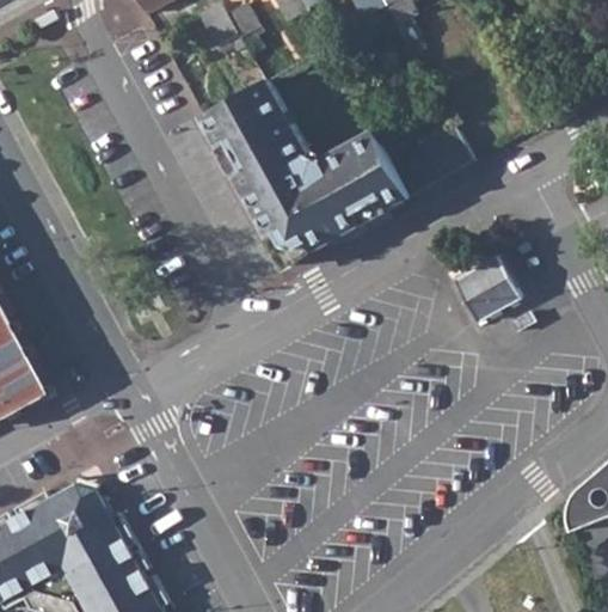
[(136,0),(143,13),(166,0),(136,0)]
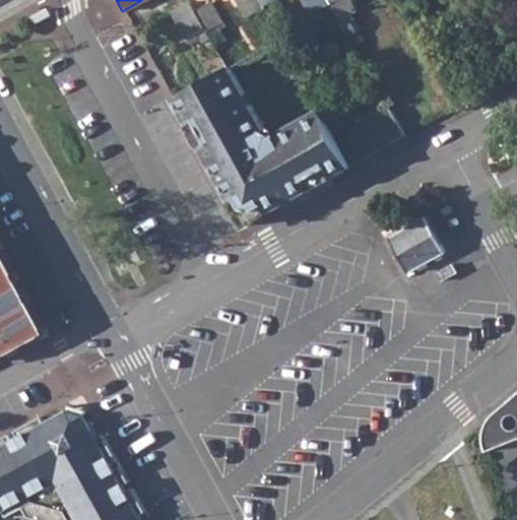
[(260,6),(256,0),(234,0),(243,16),(260,6)]
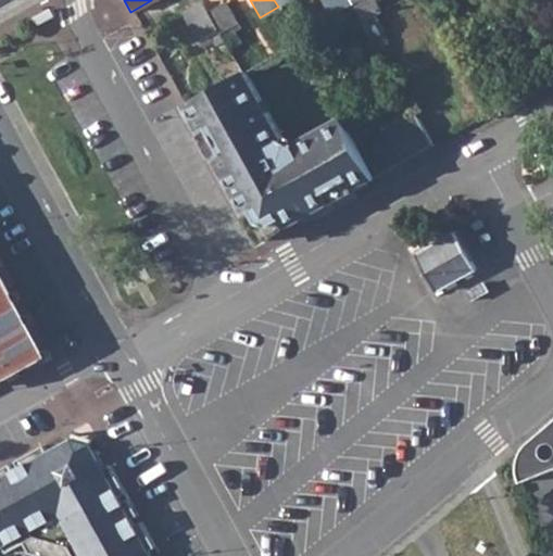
[(274,0),(278,7),(291,0),(323,0),(331,15),(351,4),(349,0),(274,0)]
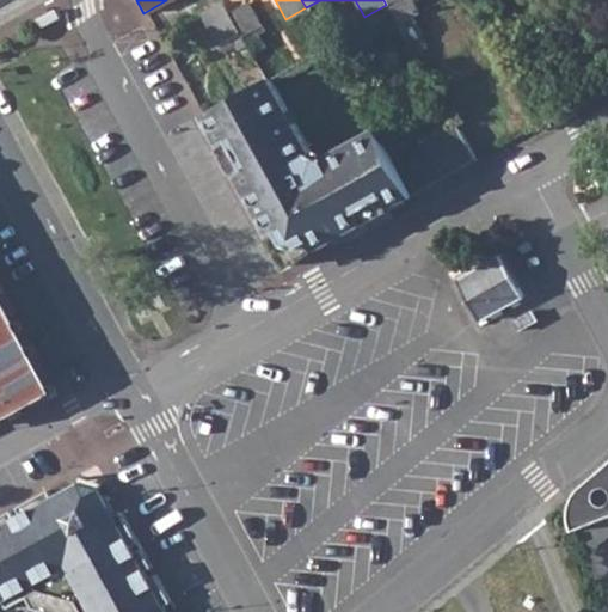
[(411,0),(384,0),(386,5),(413,51),(427,44),(412,16),(419,12),(411,0)]
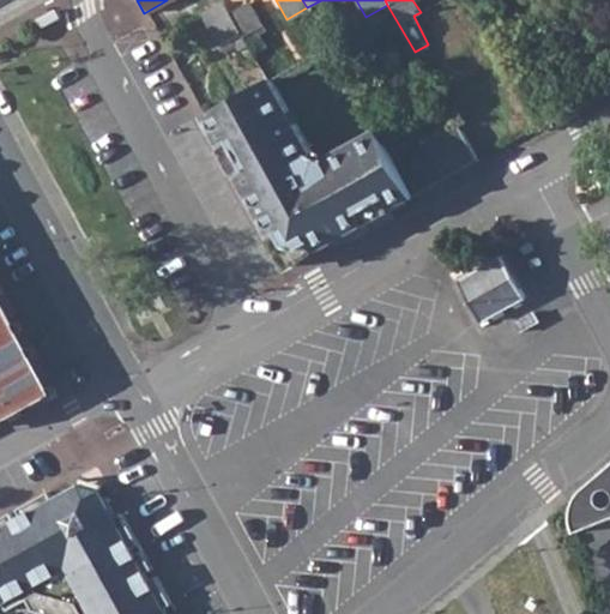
[(228,12),(221,1),(199,13),(216,43),(218,42),(223,50),(231,46),(228,38),(239,32),(228,12)]
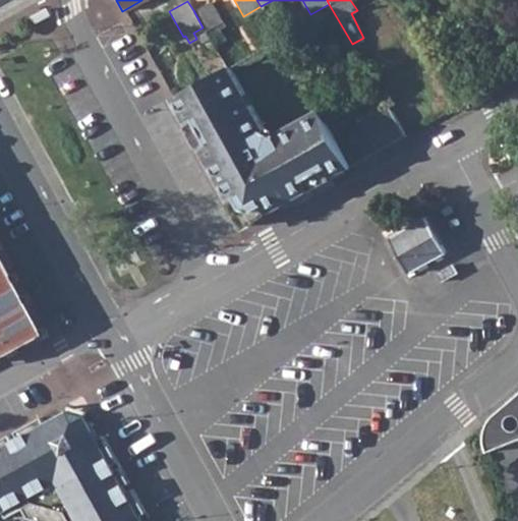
[(208,2),(193,10),(203,27),(209,39),(213,45),(224,39),(218,29),(221,26),(208,2)]
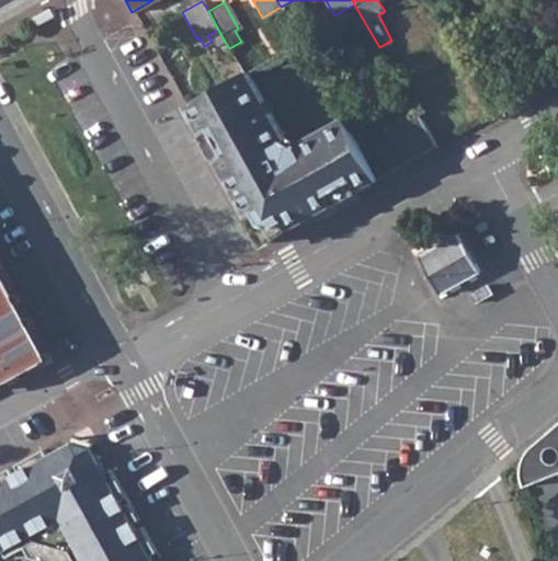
[(53,7),(35,15),(41,24),(57,14),(53,7)]
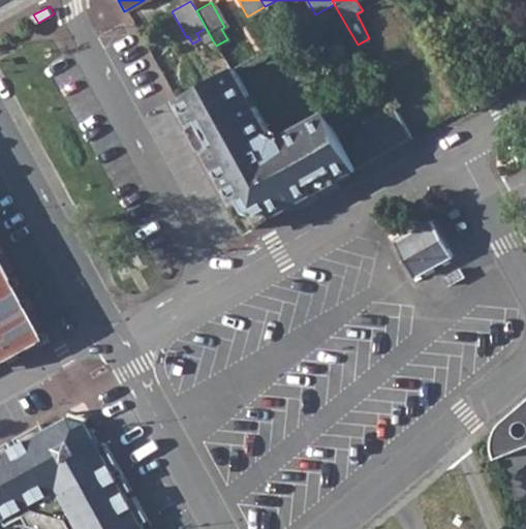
[(206,28),(196,33),(199,39),(203,45),(212,39),(206,28)]
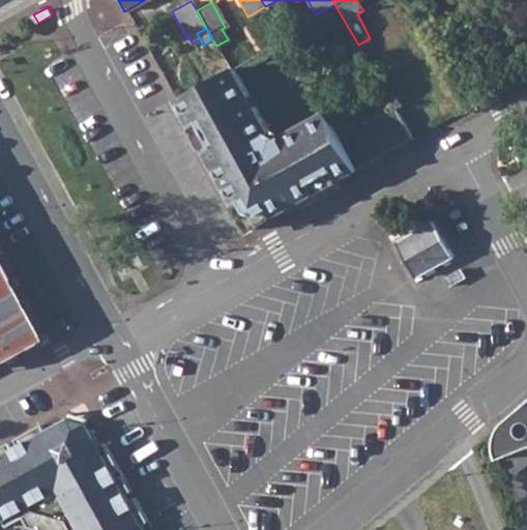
[(232,66),(229,68),(301,201),(355,170),(340,141),(323,112),(282,136),(271,134),(232,66)]
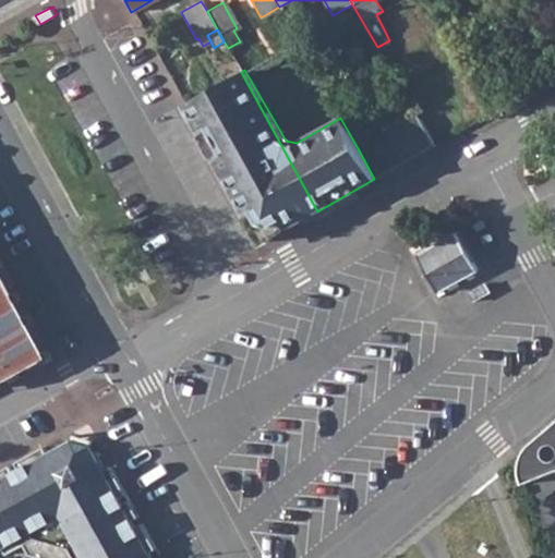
[(241,72),(183,104),(261,242),(317,211),(241,72)]
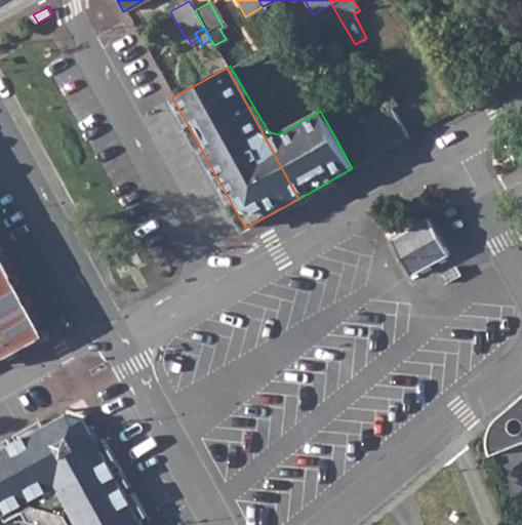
[(391,110),(336,139),(352,168),(406,137),(391,110)]
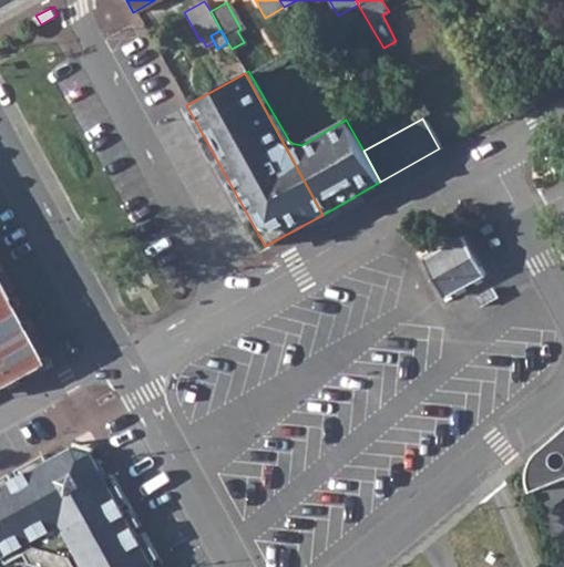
[(463,238),(422,260),(442,298),(484,276),(463,238)]
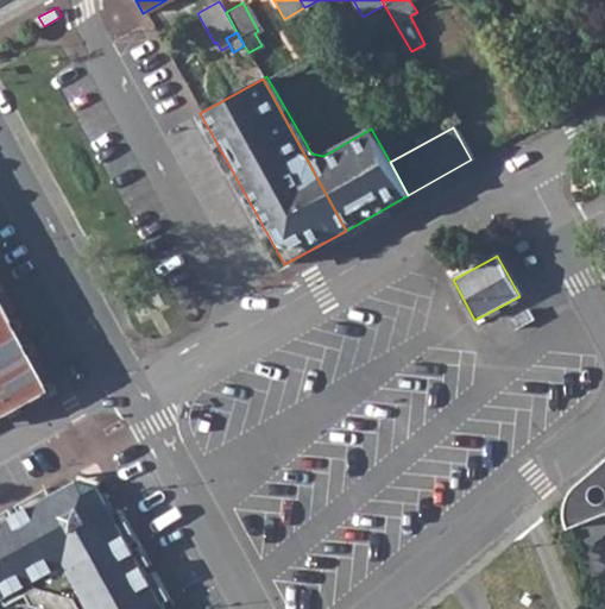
[(0,418),(51,391),(0,297),(0,418)]
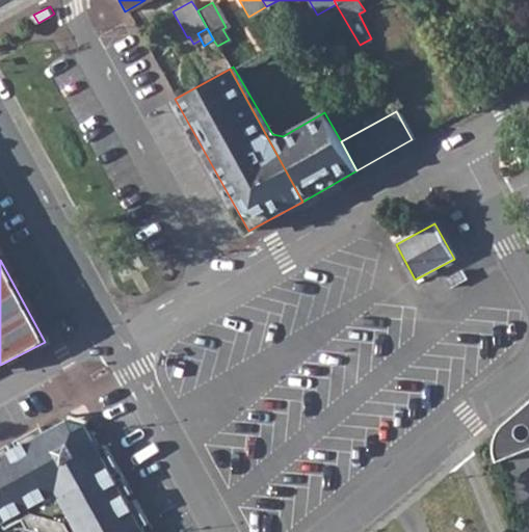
[(444,280),(450,289),(468,278),(463,269),(444,280)]
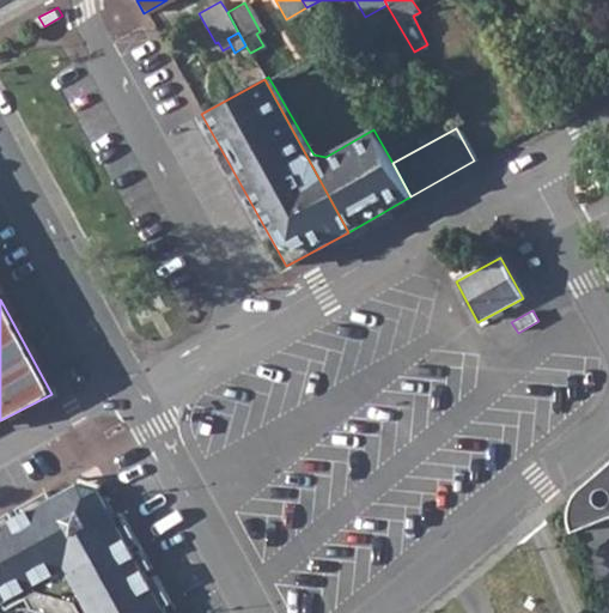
[(608,460),(576,489),(560,502),(568,526),(608,510),(608,460)]
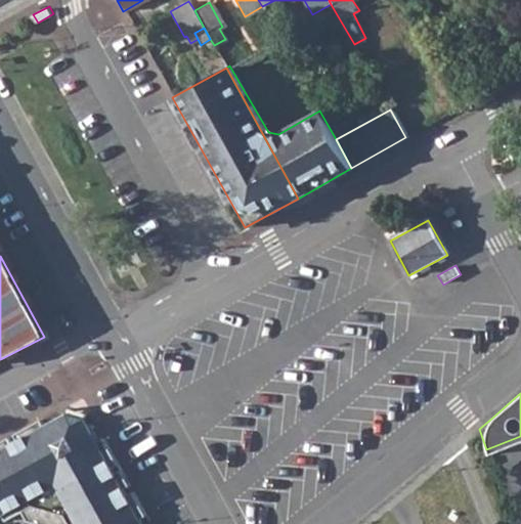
[(140,523),(139,521),(144,518),(131,492),(125,495),(123,491),(129,488),(124,480),(119,472),(113,475),(111,470),(117,467),(104,444),(97,443),(85,421),(63,417),(42,428),(39,422),(11,437),(15,444),(10,447),(6,439),(0,442),(0,518),(3,523),(20,514),(30,509),(61,516),(66,523),(140,523)]
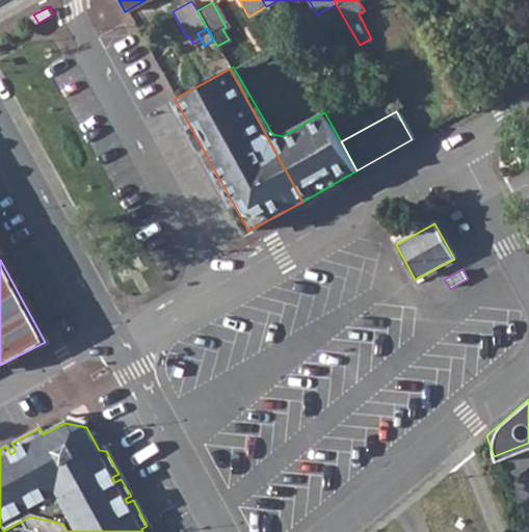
[(30,516),(21,522),(26,531),(27,531),(67,531),(62,524),(30,516)]
